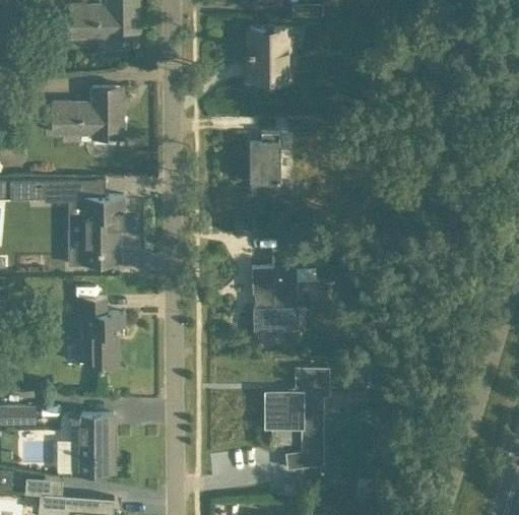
[(129,0),(106,0),(106,6),(67,7),(67,39),(106,39),(106,43),(137,42),(137,16),(129,16),(129,0)]
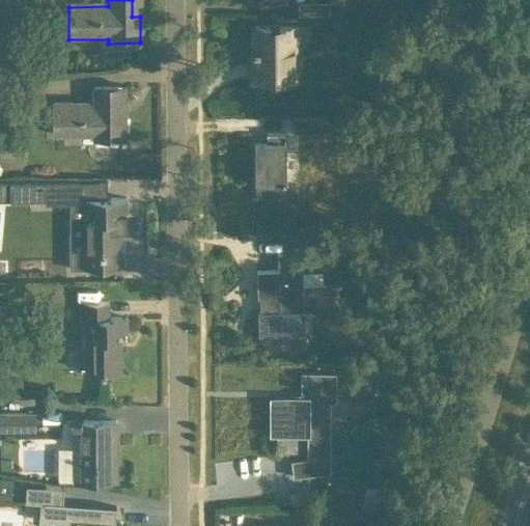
[(328,6),(328,18),(340,18),(340,6),(328,6)]
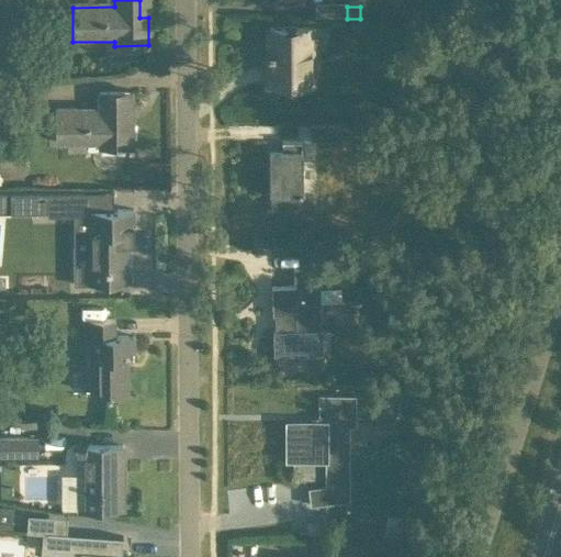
[(309,89),(309,32),(269,32),(269,54),(267,54),(267,58),(272,58),(272,71),(269,71),(269,89),(309,89)]
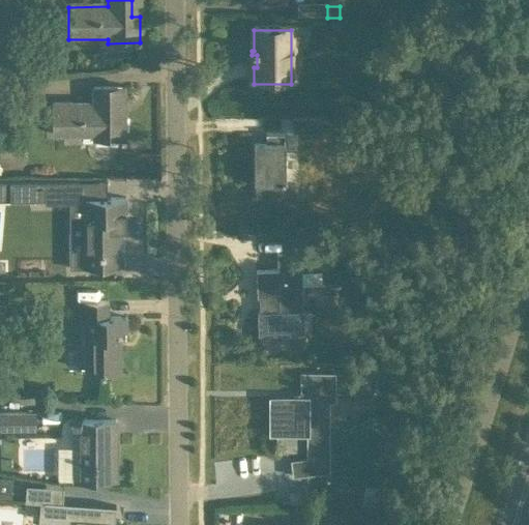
[(408,77),(408,62),(393,61),(393,77),(408,77)]
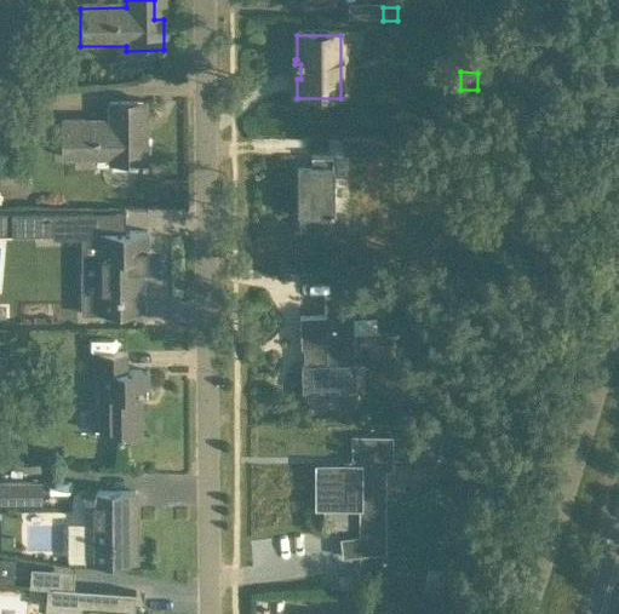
[(500,89),(499,76),(488,76),(488,89),(500,89)]
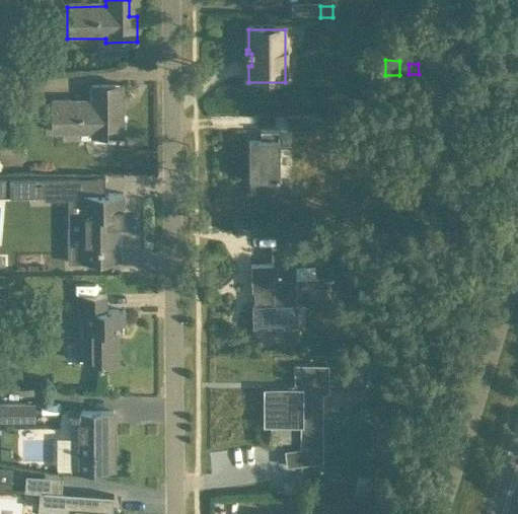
[(29,79),(0,81),(0,100),(31,98),(29,79)]
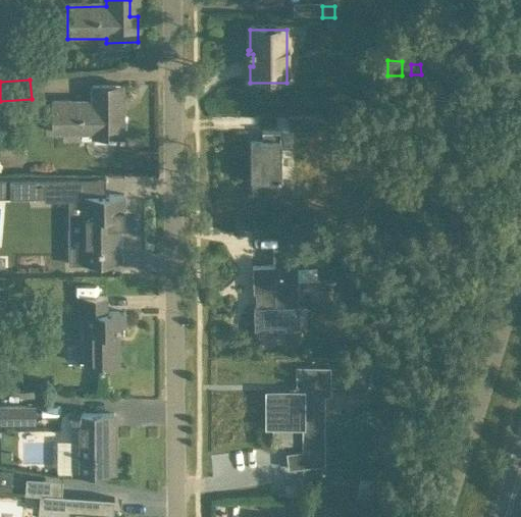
[(52,104),(52,137),(92,137),(92,141),(122,140),(122,115),(114,116),(114,89),(91,89),(91,104),(52,104)]
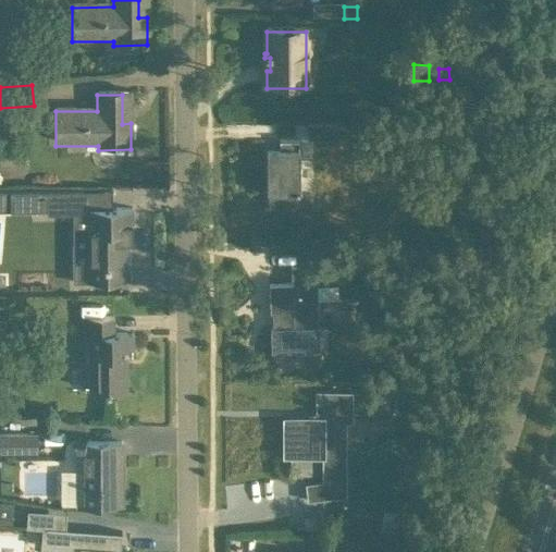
[(333,130),(307,130),(307,144),(333,144),(333,130)]
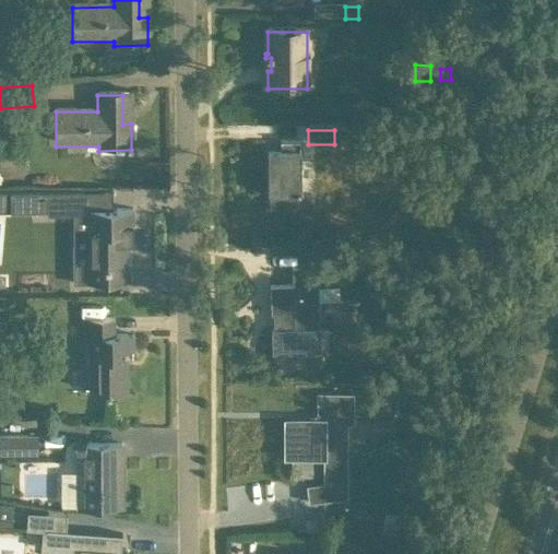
[(299,215),(298,145),(280,144),(280,145),(284,145),(284,155),(268,155),(269,215),(299,215)]
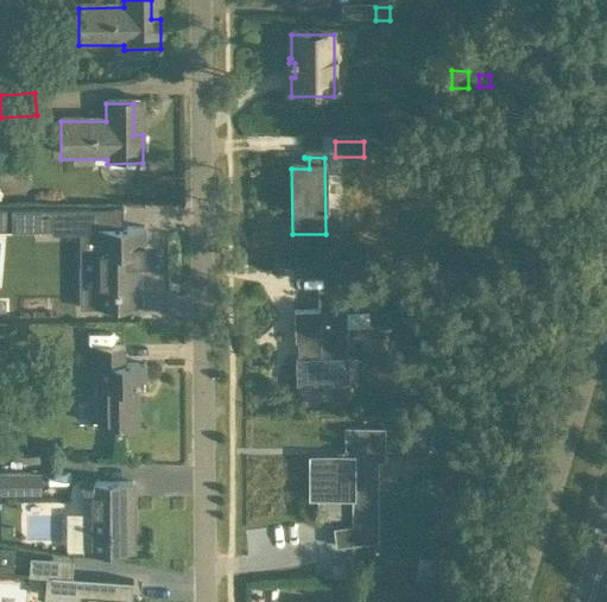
[(50,238),(78,238),(78,211),(50,213),(50,234),(50,238)]
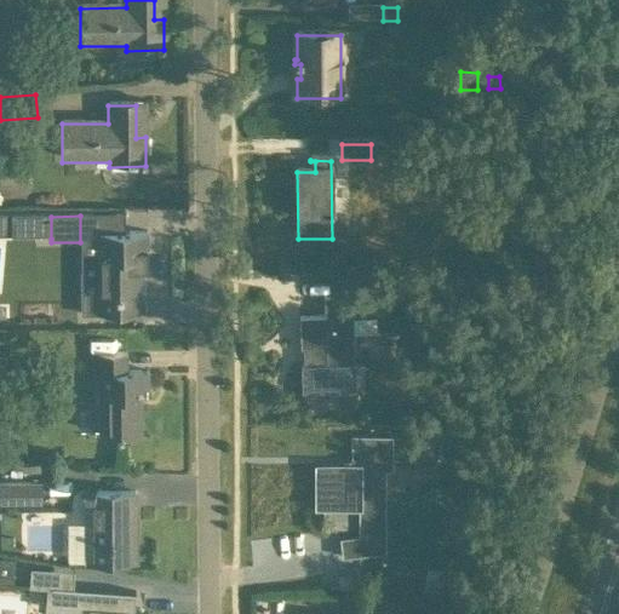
[(10,240),(51,239),(51,217),(10,217),(10,240)]
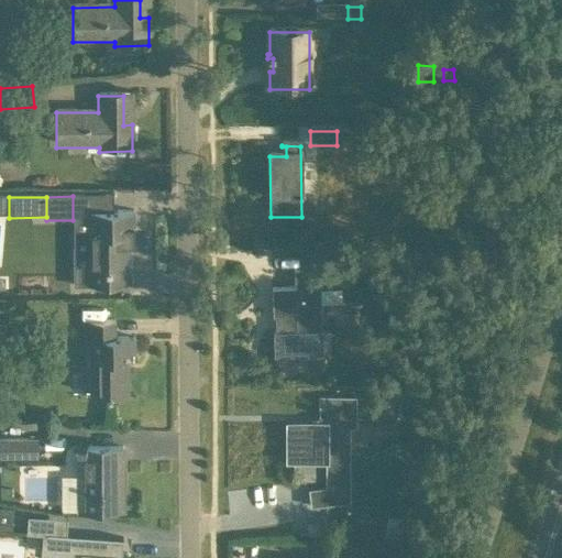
[(87,215),(88,254),(88,272),(83,272),(83,290),(131,290),(131,271),(127,271),(127,249),(132,249),(132,250),(133,250),(133,238),(132,238),(132,230),(133,230),(133,215),(87,215)]
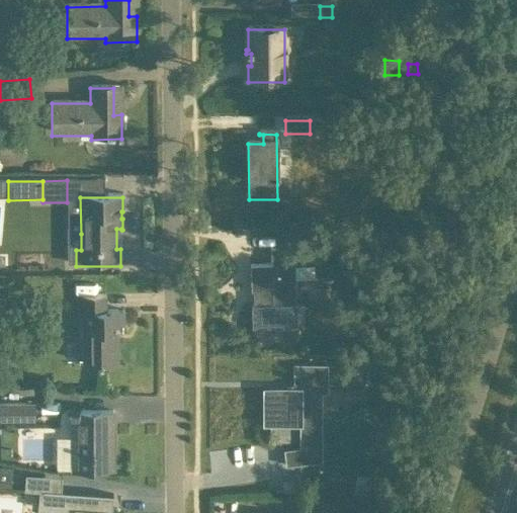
[(270,268),(250,268),(250,294),(252,294),(256,294),(256,309),(252,309),(251,309),(251,331),(296,330),(296,308),(295,308),(294,308),(293,269),(313,268),(314,268),(313,250),(304,250),(293,250),(276,251),(269,251),(270,268)]
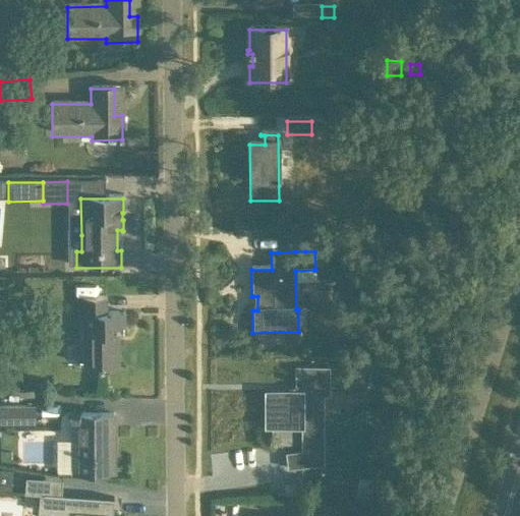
[(81,317),(81,369),(118,368),(117,337),(111,337),(111,330),(123,330),(123,316),(105,316),(105,300),(76,300),(75,318),(81,317)]
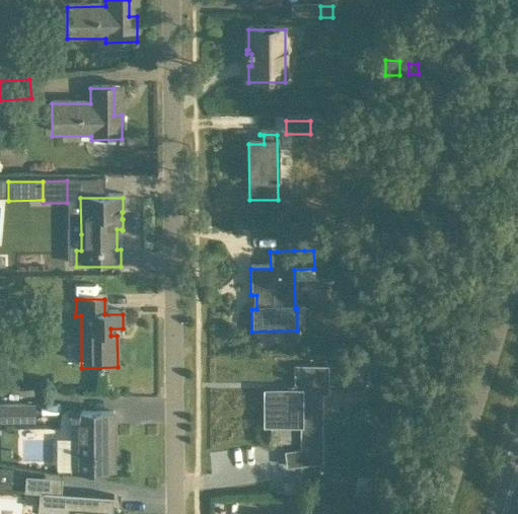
[(363,369),(355,368),(353,382),(361,383),(363,369)]
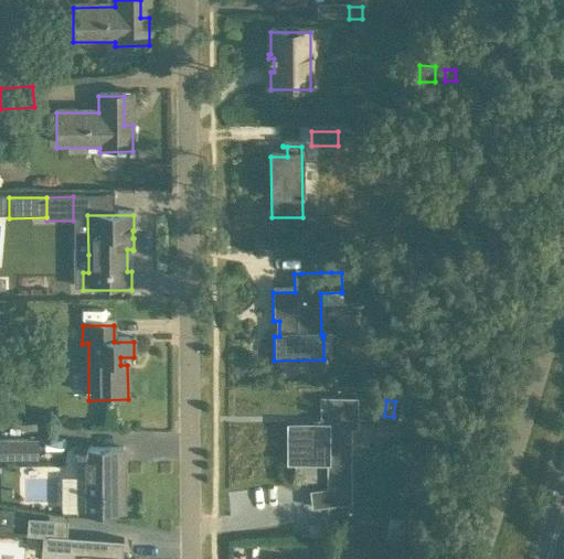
[(310,512),(350,507),(351,432),(357,432),(357,401),(320,401),(319,428),(287,428),(287,465),(291,465),(291,466),(297,466),(297,465),(326,465),(326,492),(309,494),(310,512)]
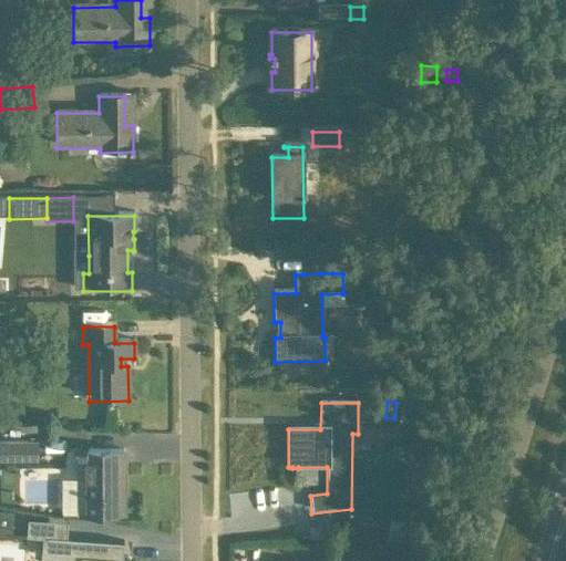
[(0,464),(37,464),(37,446),(0,446),(0,464)]
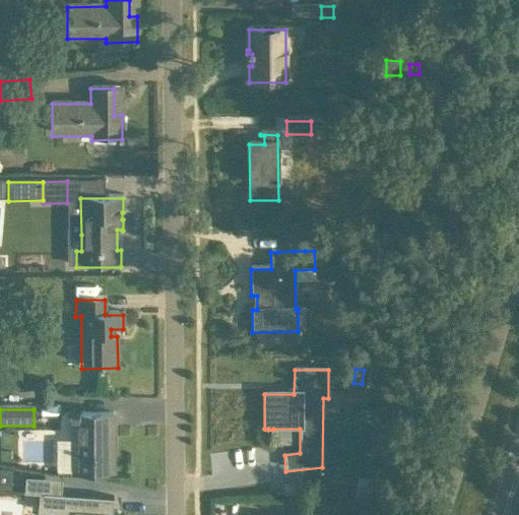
[(72,442),(72,473),(113,474),(113,473),(109,473),(109,444),(113,444),(113,416),(80,416),(80,413),(70,413),(69,420),(77,420),(77,442),(72,442)]
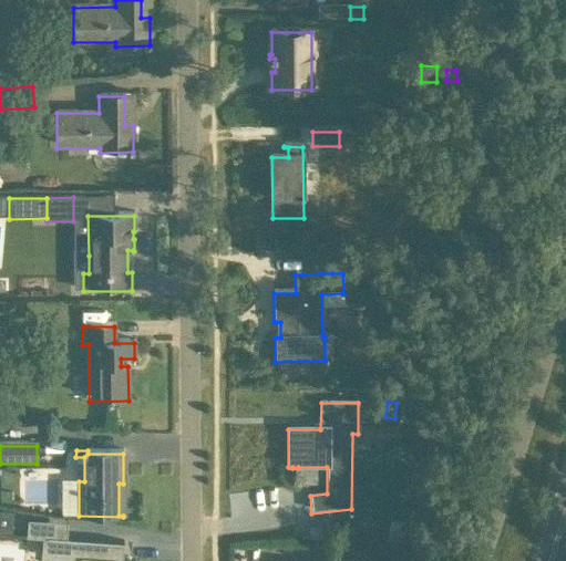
[(326,491),(325,467),(311,468),(312,492),(326,491)]
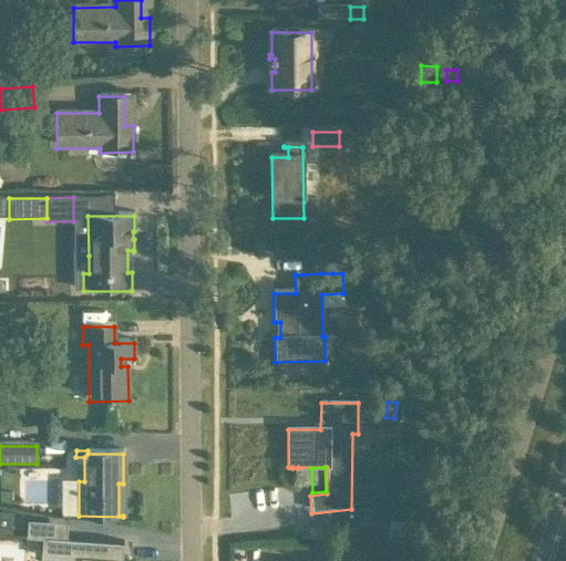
[(21,505),(22,486),(0,485),(0,505),(21,505)]
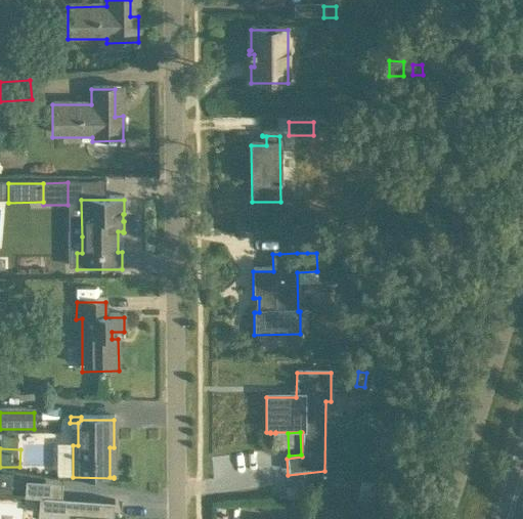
[(0,494),(10,495),(11,476),(0,475),(0,494)]
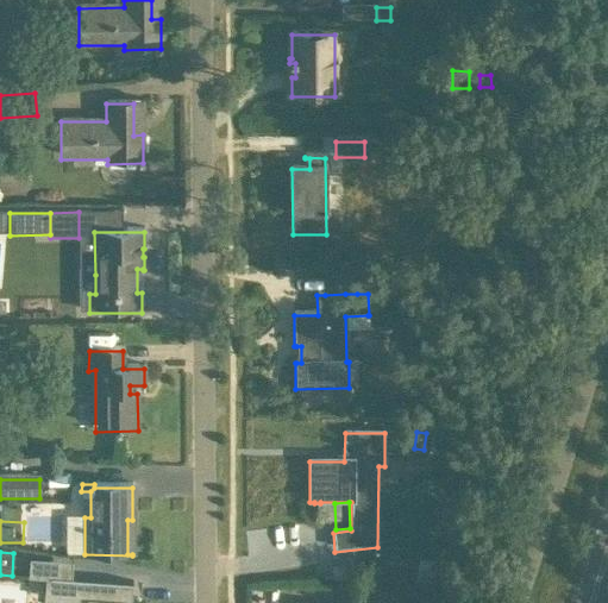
[(406,569),(380,566),(378,585),(403,588),(406,569)]
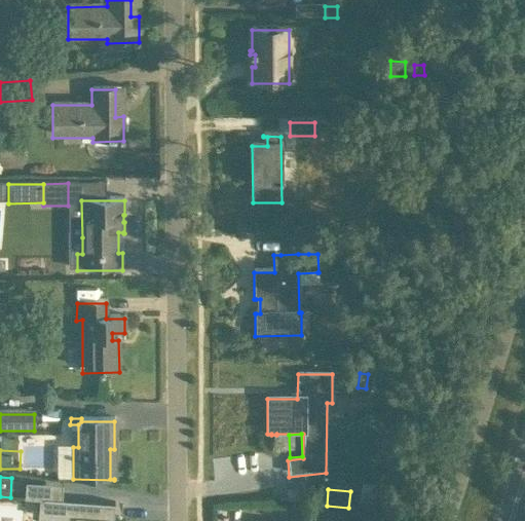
[(113,520),(114,505),(62,500),(44,499),(43,515),(74,517),(74,520),(113,520)]
